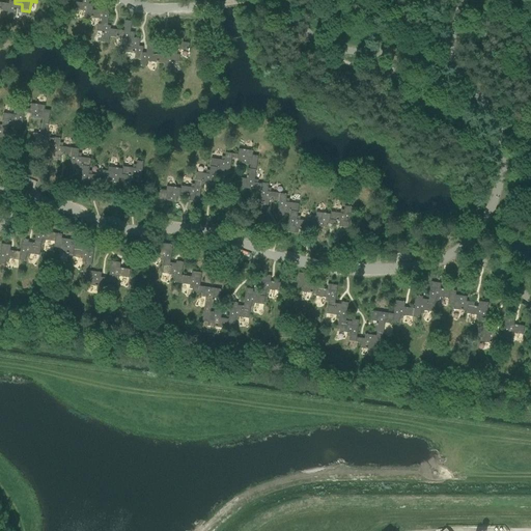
[(85,19),(92,20),(93,12),(94,6),(89,6),(90,0),(83,0),(83,5),(77,4),(76,12),(86,14),(85,19)]
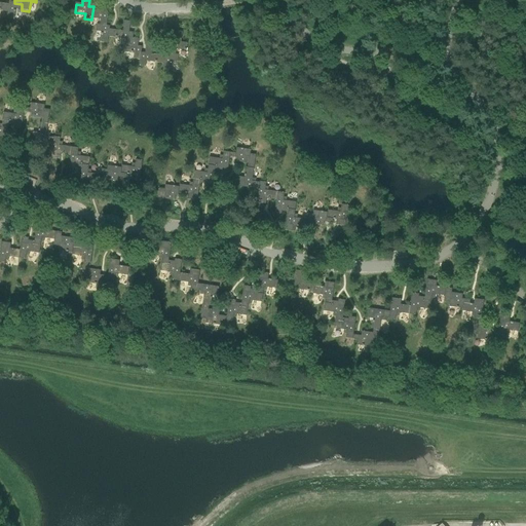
[(16,9),(22,10),(22,4),(14,3),(14,2),(9,2),(9,6),(1,5),(1,11),(8,12),(7,19),(14,20),(16,9)]
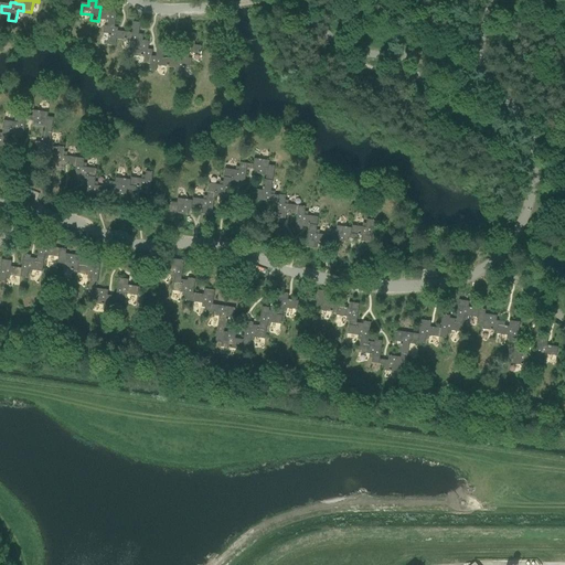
[(108,22),(108,28),(115,29),(117,16),(113,14),(114,3),(107,2),(106,13),(99,13),(98,21),(108,22)]
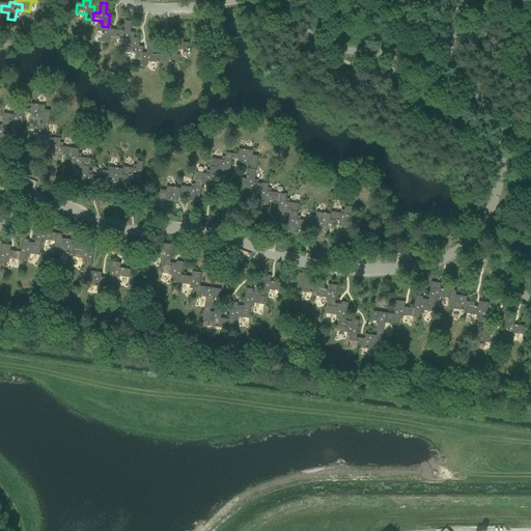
[(127,40),(127,46),(133,46),(134,38),(134,39),(135,33),(131,33),(132,23),(126,22),(124,32),(118,31),(117,32),(117,39),(127,40)]
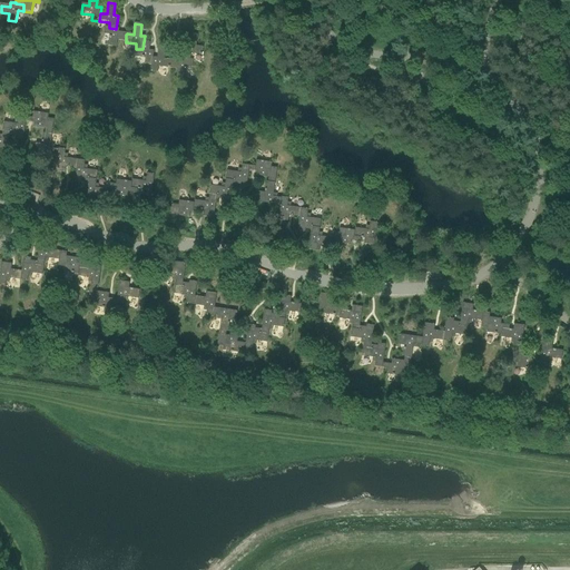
[(126,42),(126,35),(119,33),(119,29),(116,29),(109,28),(106,28),(105,35),(110,36),(109,47),(117,48),(118,41),(126,42)]
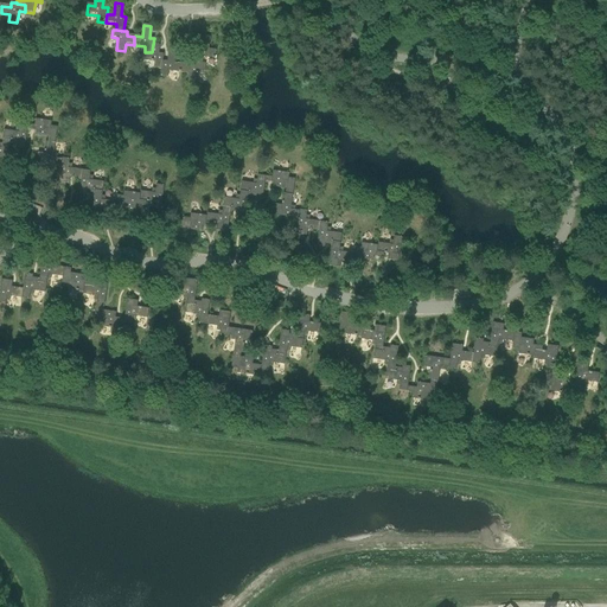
[(197,48),(195,62),(203,63),(203,57),(215,59),(216,50),(209,49),(210,37),(203,36),(202,48),(197,48)]
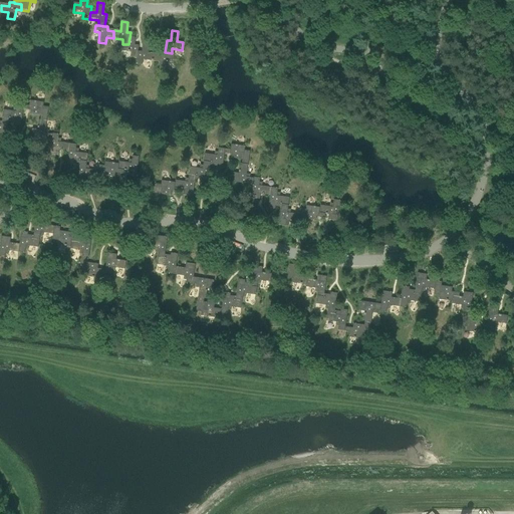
[(138,51),(139,51),(139,46),(135,45),(136,38),(130,38),(130,37),(129,44),(122,44),(121,51),(132,52),(131,58),(137,59),(138,51)]
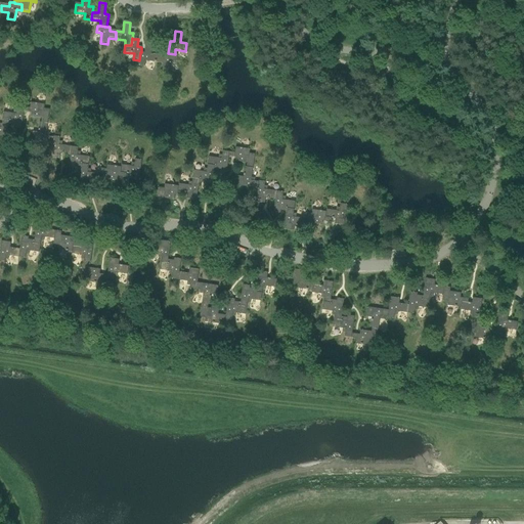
[(146,61),(157,62),(157,56),(158,55),(150,54),(153,44),(146,43),(144,53),(141,52),(140,52),(139,60),(138,66),(145,67),(146,61)]
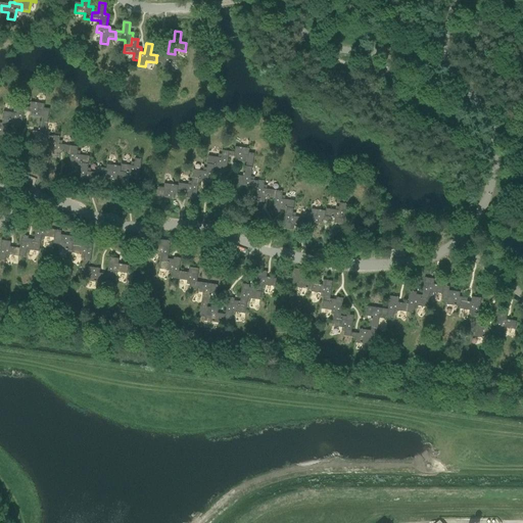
[(178,54),(175,54),(168,53),(164,53),(163,57),(156,56),(156,62),(163,63),(162,69),(170,70),(172,60),(177,61),(178,54)]
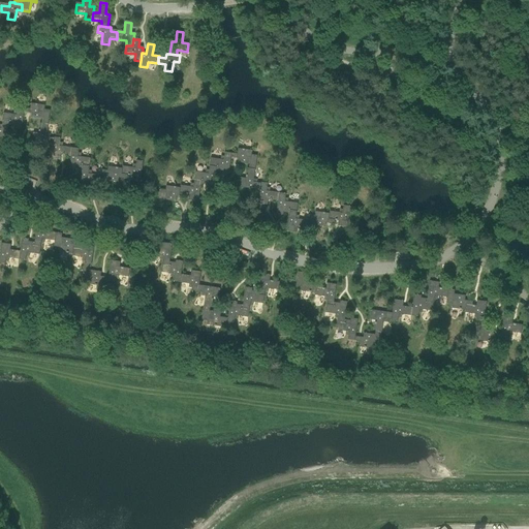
[(42,124),(49,125),(51,111),(44,111),(45,106),(31,104),(31,110),(25,109),(25,113),(32,114),(31,119),(42,120),(42,124)]
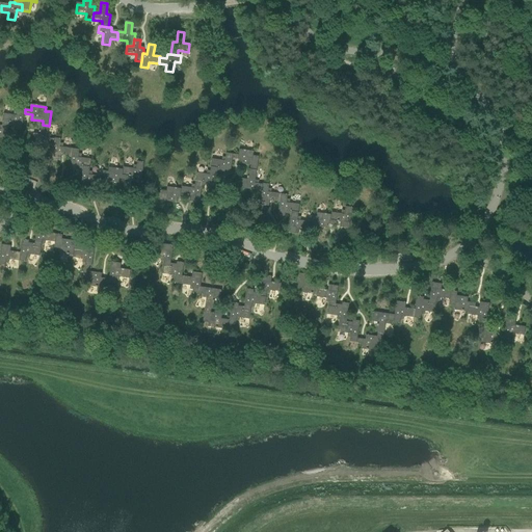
[(22,131),(25,113),(25,109),(19,108),(18,112),(15,112),(14,115),(4,114),(3,122),(10,123),(9,127),(16,128),(16,130),(22,131)]
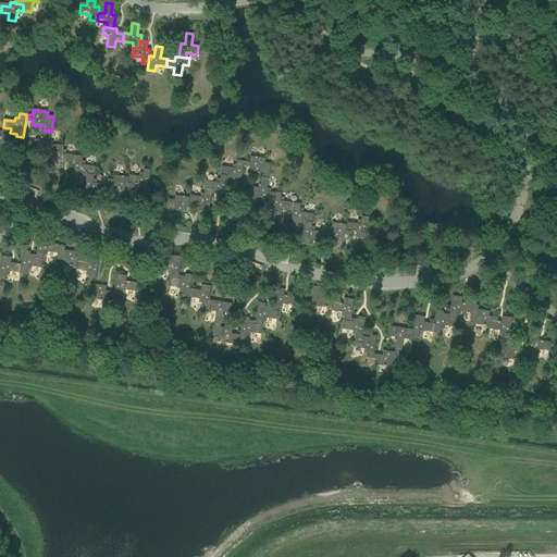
[(0,147),(0,148),(0,149),(8,151),(10,133),(11,128),(3,127),(2,132),(0,131),(0,147)]
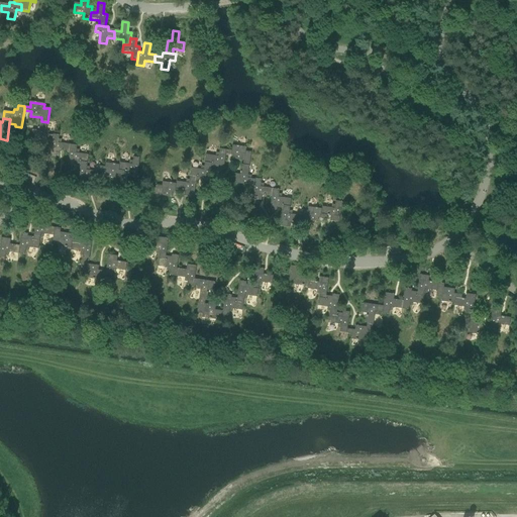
[(46,131),(47,122),(41,121),(39,120),(38,130),(32,130),(31,139),(52,142),(53,135),(49,135),(49,131),(46,131)]
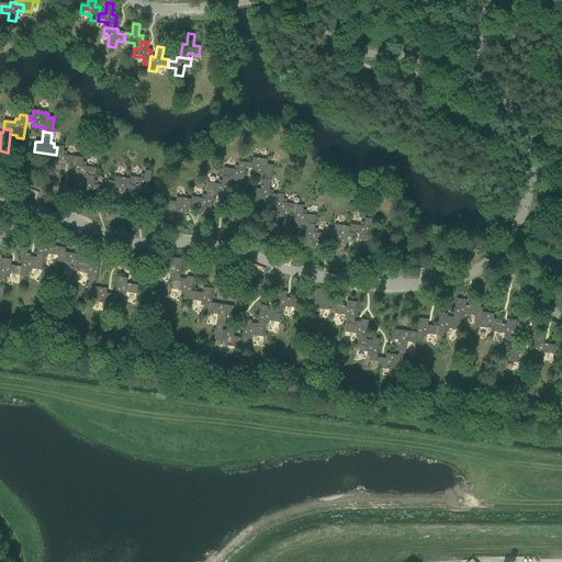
[(65,165),(76,166),(77,157),(67,156),(68,153),(64,152),(65,147),(57,146),(57,147),(56,155),(54,169),(65,170),(65,165)]
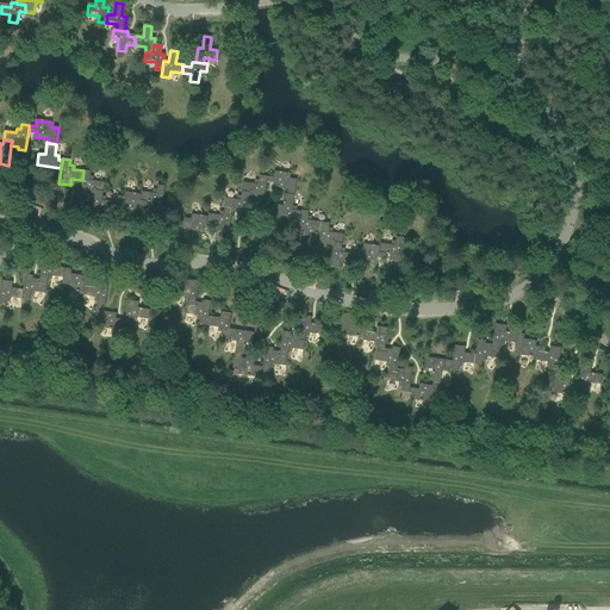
[(88,194),(95,195),(95,191),(104,192),(105,184),(94,181),(94,178),(91,176),(92,172),(83,170),(82,180),(80,195),(88,197),(88,194)]
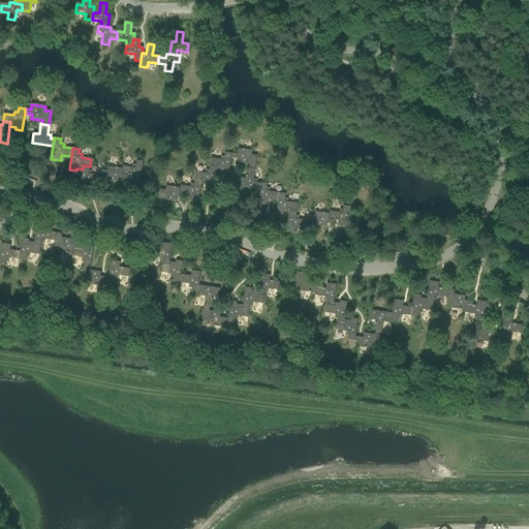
[(249,168),(255,169),(257,156),(251,155),(252,151),(238,149),(237,155),(231,154),(231,158),(239,159),(238,164),(249,165),(249,168)]
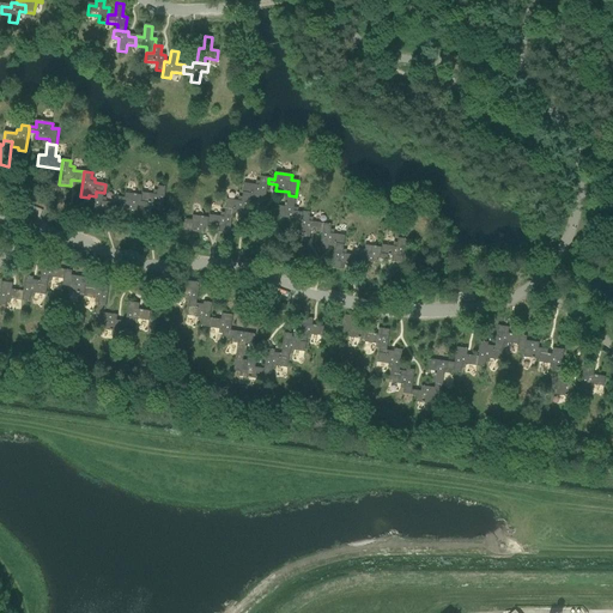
[(265,204),(268,183),(268,178),(260,177),(260,182),(256,181),(255,186),(244,184),(243,193),(250,194),(250,199),(258,200),(256,202),(265,204)]
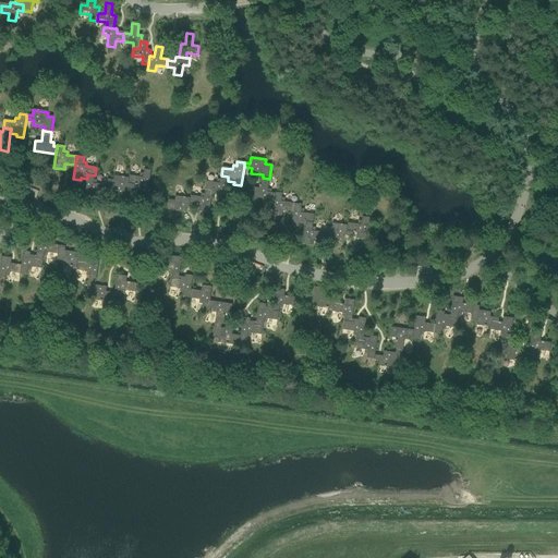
[(129,176),(129,178),(128,184),(134,185),(138,186),(137,192),(147,193),(150,170),(144,170),(143,173),(140,173),(138,177),(129,176)]
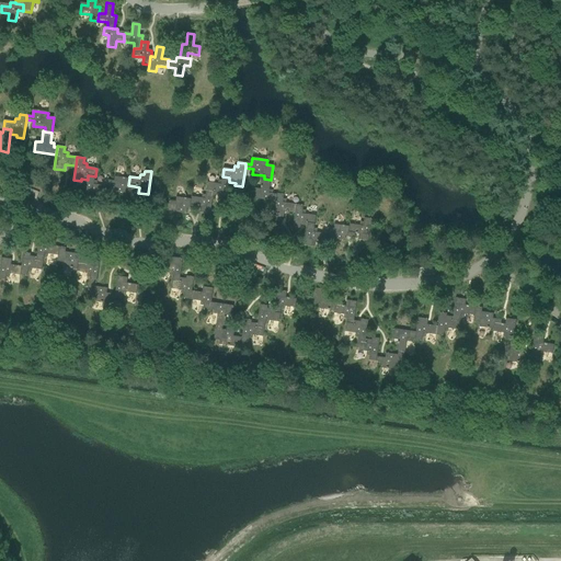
[(95,194),(105,195),(107,186),(98,185),(98,181),(94,181),(95,176),(88,175),(88,180),(84,198),(94,199),(95,194)]
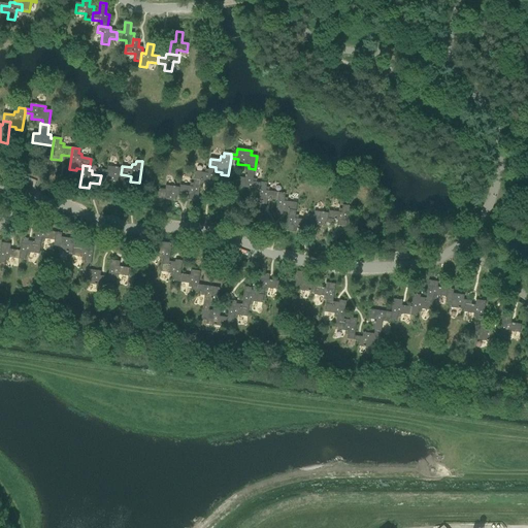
[(101,170),(101,175),(99,184),(106,185),(106,180),(118,183),(119,177),(127,179),(127,175),(121,174),(122,168),(107,166),(107,170),(101,170)]
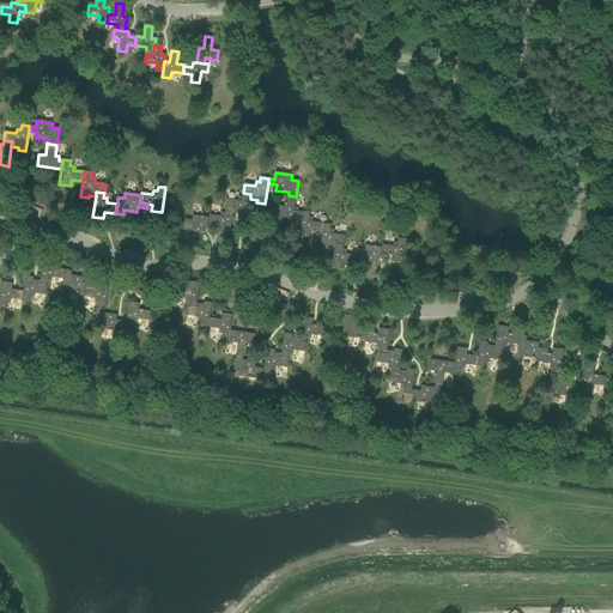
[(226,200),(225,210),(232,211),(232,214),(240,216),(240,218),(248,219),(250,199),(250,194),(243,193),(242,198),(238,198),(237,201),(226,200)]
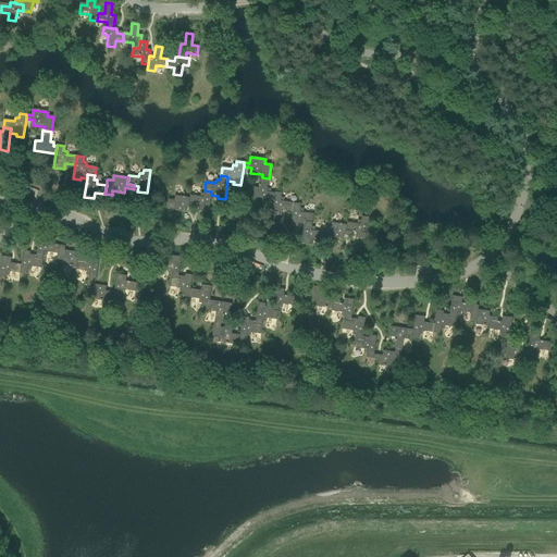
[(273,201),(274,194),(271,193),(271,189),(268,189),(269,178),(262,177),(260,177),(259,188),(252,187),(251,198),(273,201)]
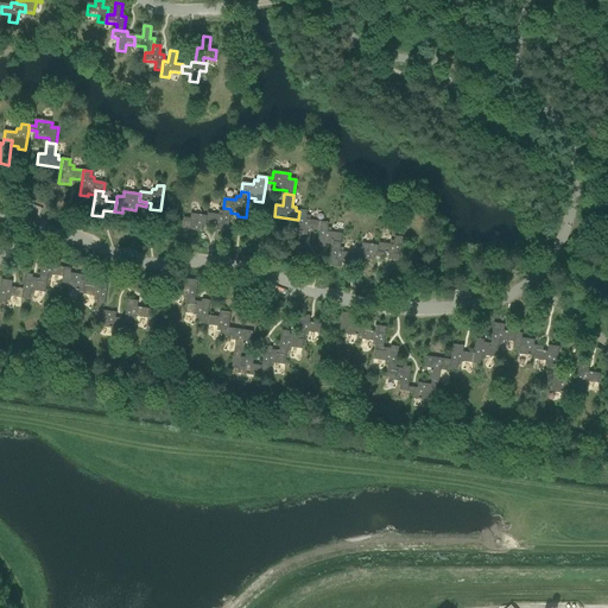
[(208,214),(207,216),(206,223),(214,225),(217,226),(217,232),(228,233),(230,213),(230,209),(223,208),(223,211),(219,211),(219,215),(208,214)]
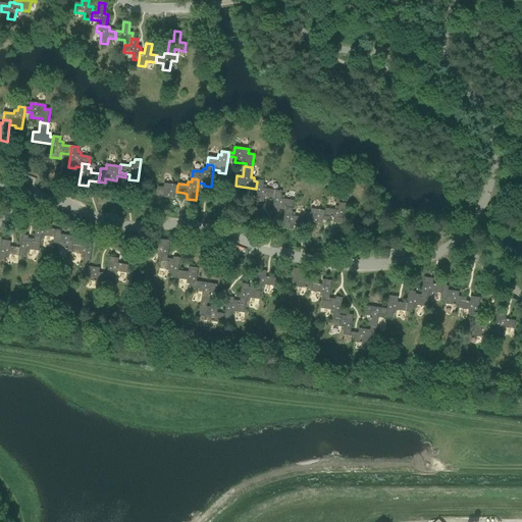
[(274,199),(275,191),(266,190),(267,186),(263,186),(264,181),(257,180),(257,181),(256,189),(254,202),(264,203),(264,198),(274,199)]
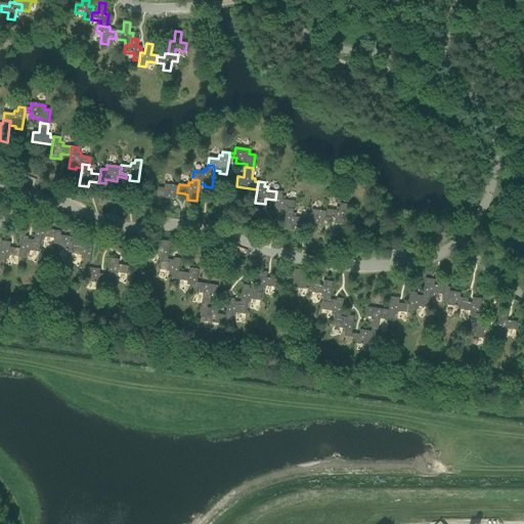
[(183,198),(184,193),(177,192),(178,186),(165,185),(164,188),(159,188),(157,202),(163,203),(164,199),(175,201),(175,197),(183,198)]
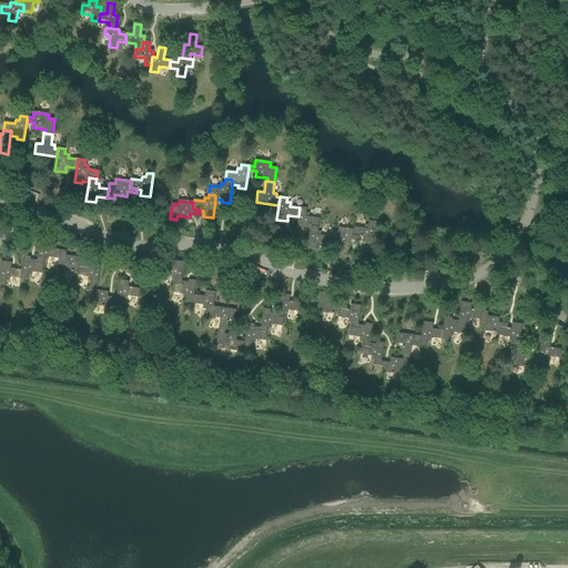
[(304,230),(311,231),(311,226),(318,227),(320,219),(310,217),(310,213),(306,213),(307,209),(300,208),(298,216),(296,231),(304,232),(304,230)]
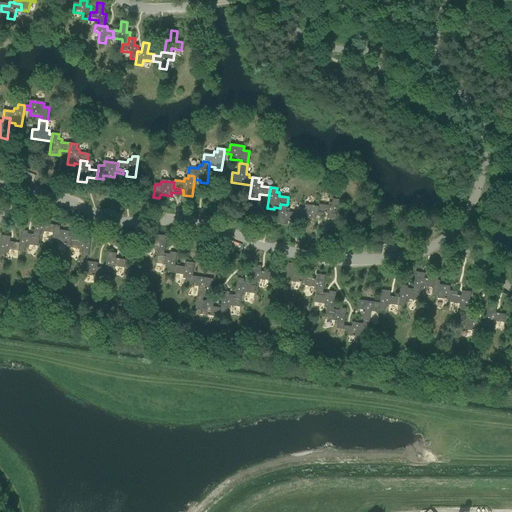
[(317,213),(324,214),(327,214),(327,219),(336,221),(339,200),(332,199),(332,203),(328,202),(328,206),(319,205),(318,207),(317,213)]
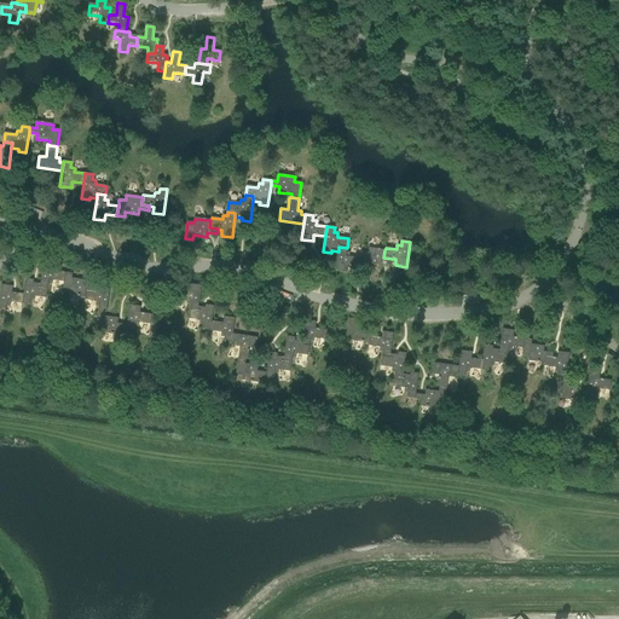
[(348,267),(359,268),(360,259),(350,258),(351,253),(347,253),(347,248),(339,247),(339,252),(335,271),(347,273),(348,267)]
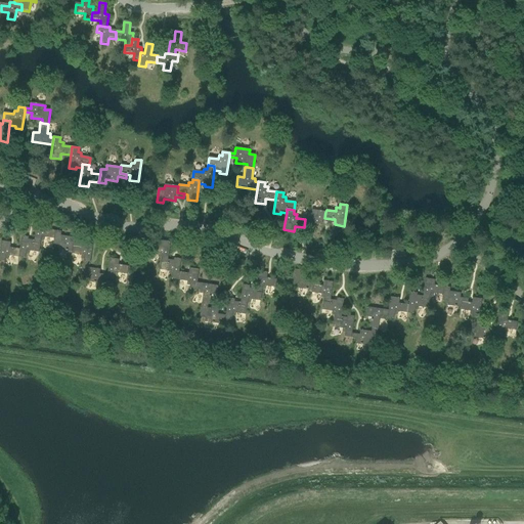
[(306,213),(305,219),(304,227),(310,228),(311,224),(322,225),(322,221),(331,222),(332,219),(324,218),(325,212),(312,210),(311,214),(306,213)]
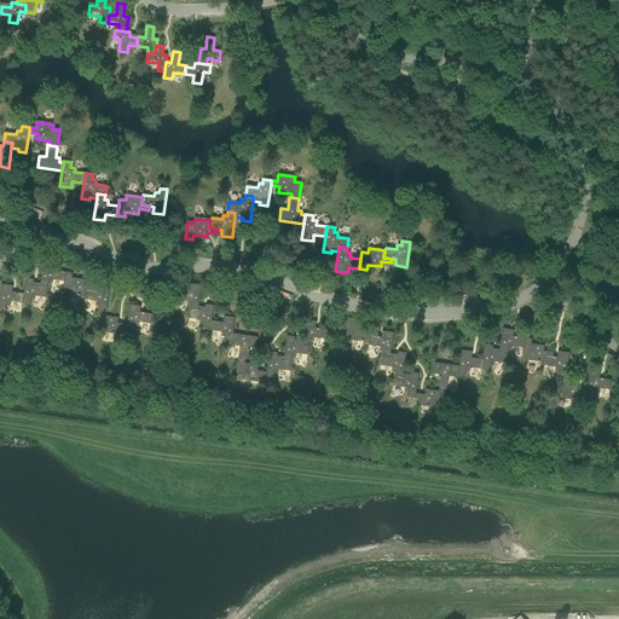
[(53,281),(63,283),(65,273),(53,271),(55,265),(44,264),(40,284),(40,288),(47,289),(48,285),(52,285),(53,281)]
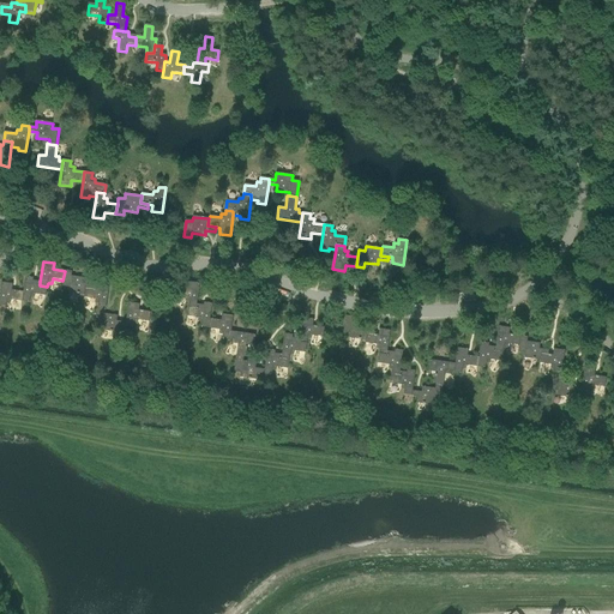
[(67,293),(84,295),(85,288),(92,289),(92,286),(83,284),(84,278),(71,277),(72,272),(65,271),(62,281),(62,287),(68,288),(67,293)]
